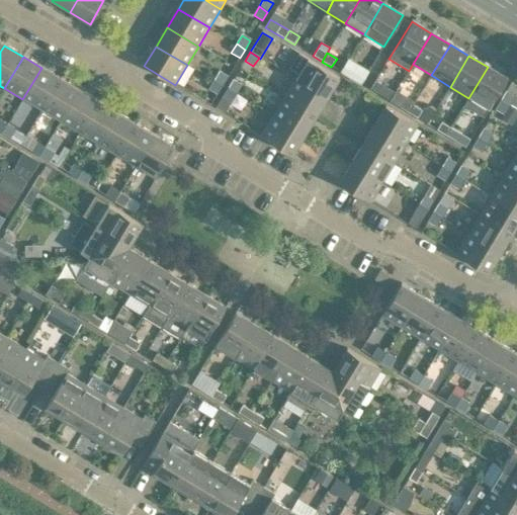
[(360,85),(369,71),(349,59),(341,73),(360,85)]
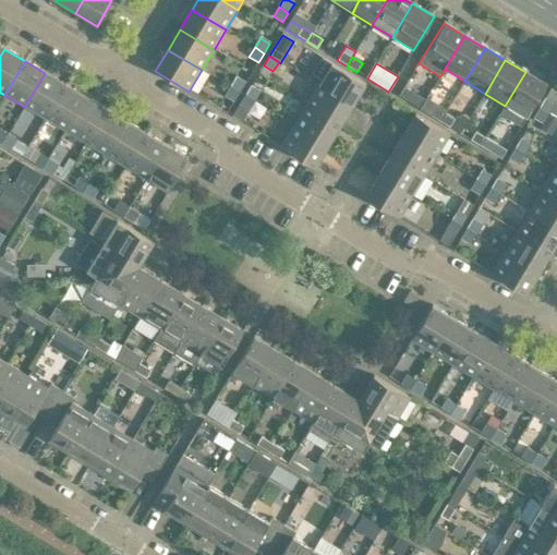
[(365,85),(331,64),(318,86),(352,106),(365,85)]
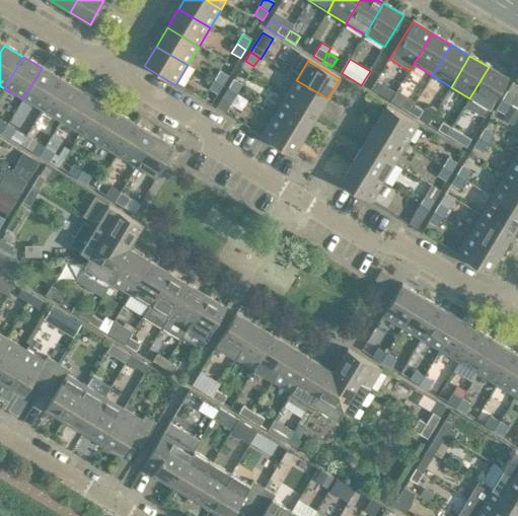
[(484,119),(508,79),(489,67),(469,98),(464,106),(484,119)]
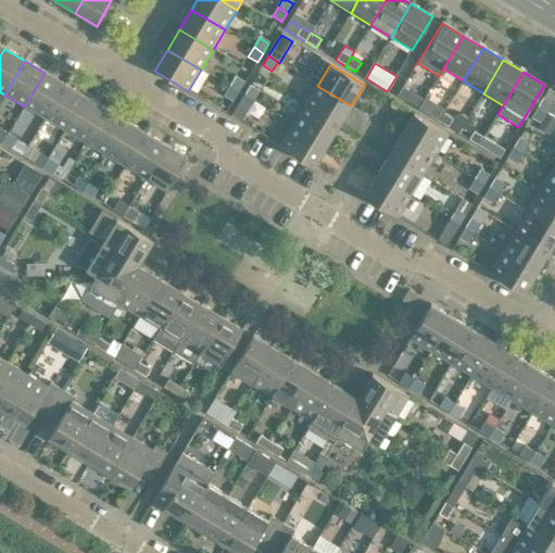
[(45,120),(65,85),(45,73),(24,107),(45,120)]
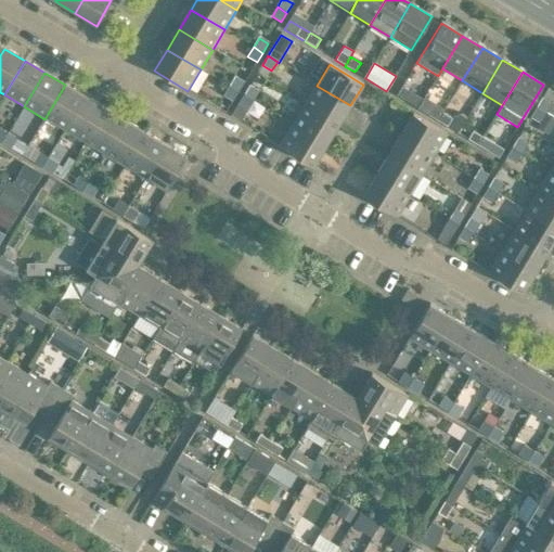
[(244,84),(235,78),(229,87),(239,92),(244,84)]
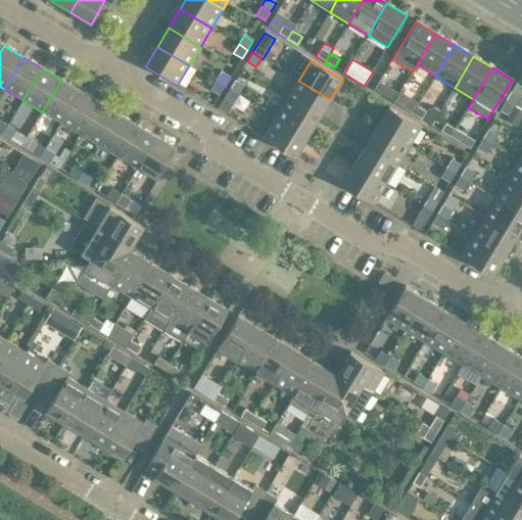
[(60,124),(80,92),(61,80),(42,112),(60,124)]
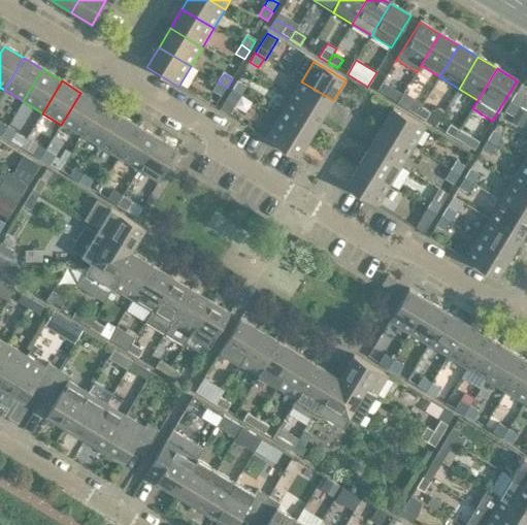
[(290,100),(322,120),(333,100),(301,81),(290,100)]
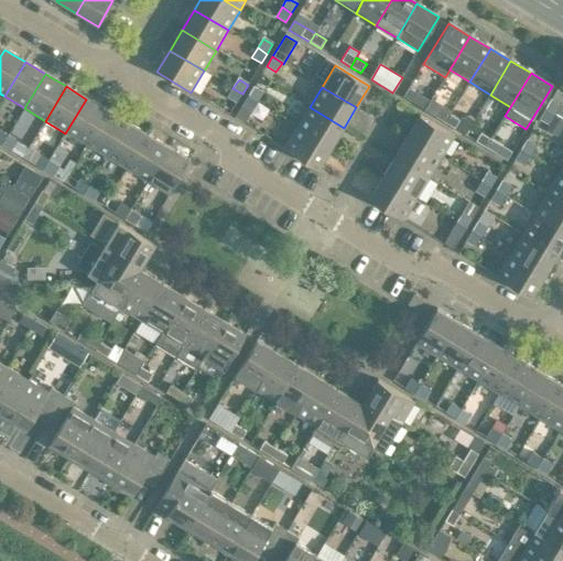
[(227,98),(236,104),(242,94),(233,88),(227,98)]
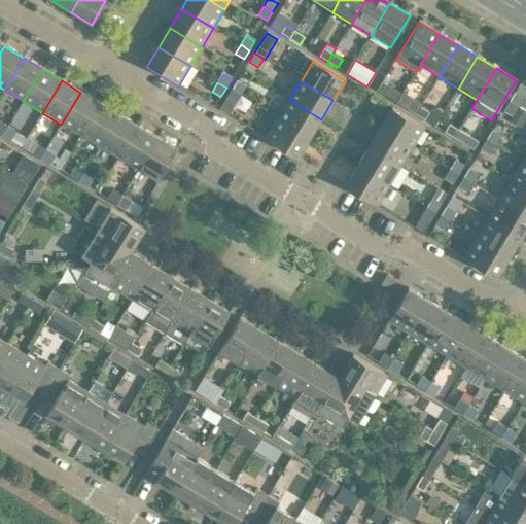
[(246,88),(237,82),(232,91),(240,96),(246,88)]
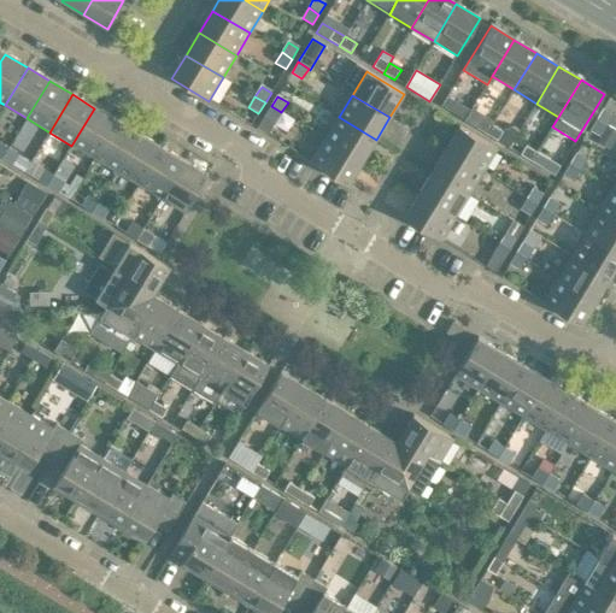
[(446,99),(440,108),(451,115),(457,106),(446,99)]
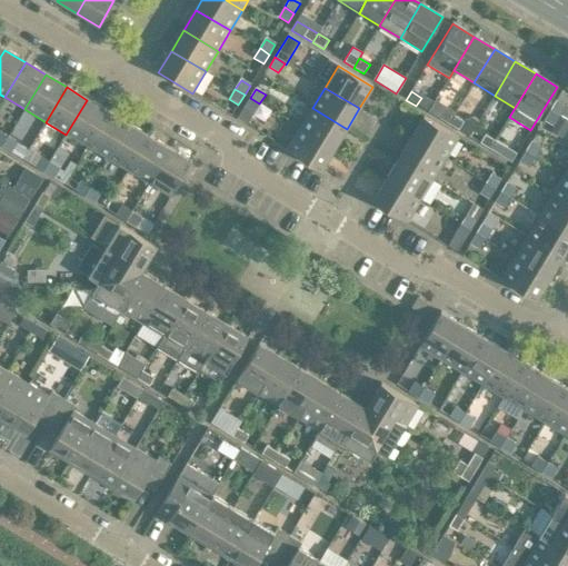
[(245,108),(253,113),(259,103),(250,98),(245,108)]
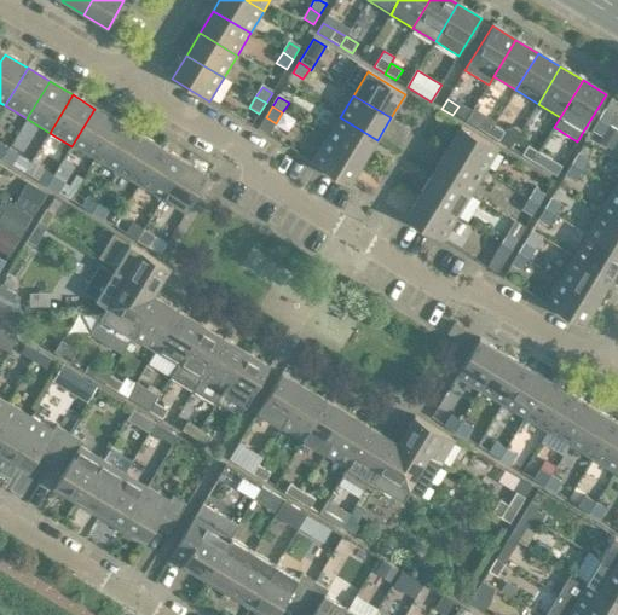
[(458,106),(452,115),(466,122),(471,114),(458,106)]
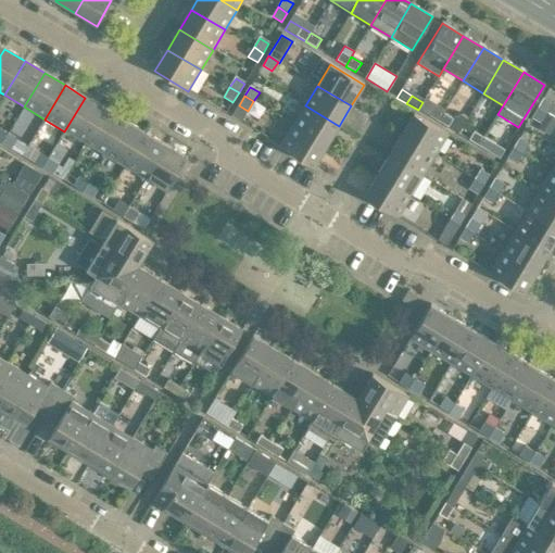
[(85,98),(64,132),(85,143),(105,110),(85,98)]
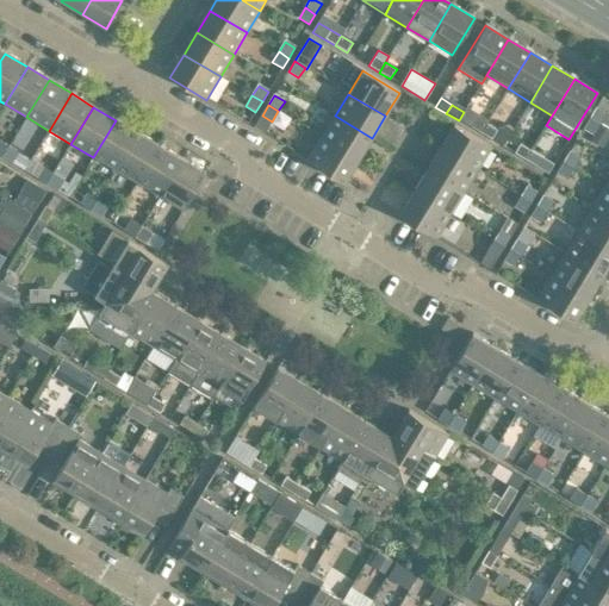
[(604,114),(596,110),(590,119),(598,125),(604,114)]
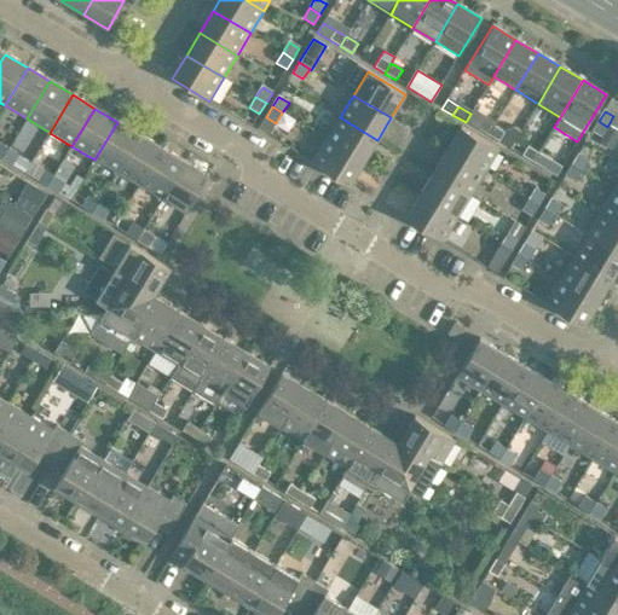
[(481,121),(477,129),(487,135),(492,127),(496,123),(485,116),(481,121)]
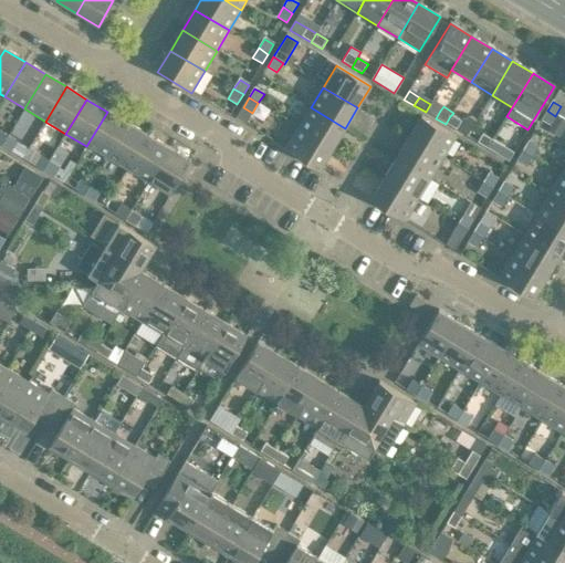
[(345,128),(311,107),(297,128),(333,148),(345,128)]
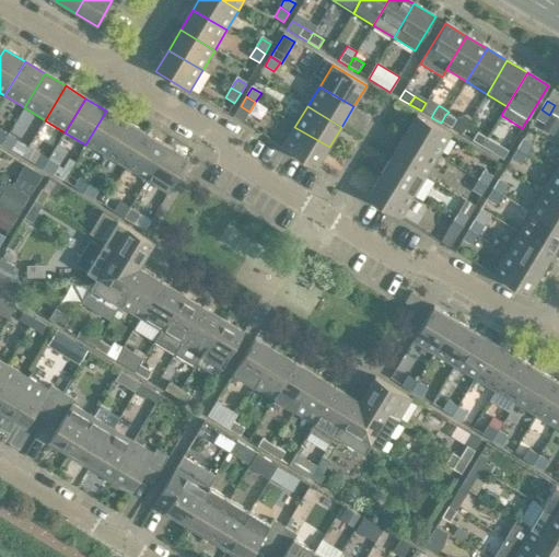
[(535,119),(544,124),(542,127),(552,134),(558,123),(558,120),(549,115),(542,109),(535,119)]
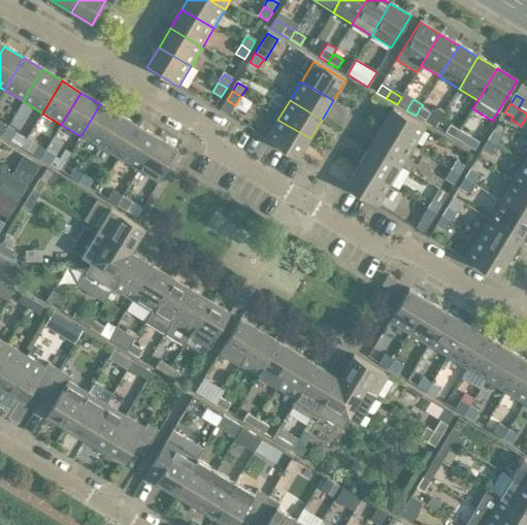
[(100,104),(80,136),(99,148),(119,116),(100,104)]
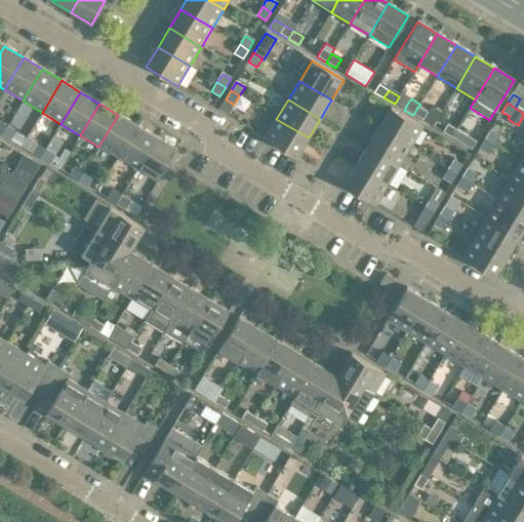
[(422,121),(427,114),(417,108),(413,115),(422,121)]
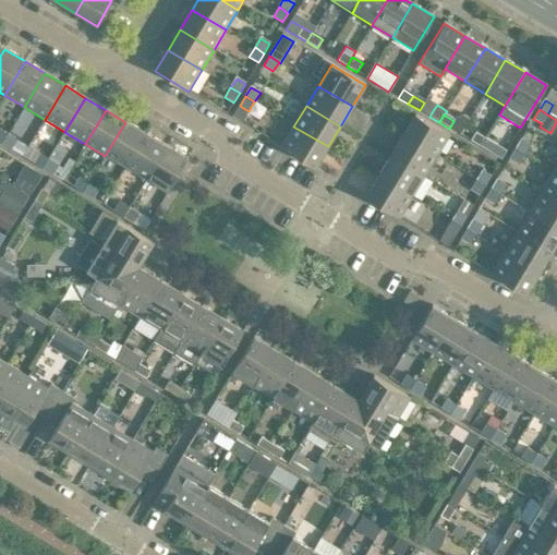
[(449,136),(415,116),(402,136),(436,157),(449,136)]
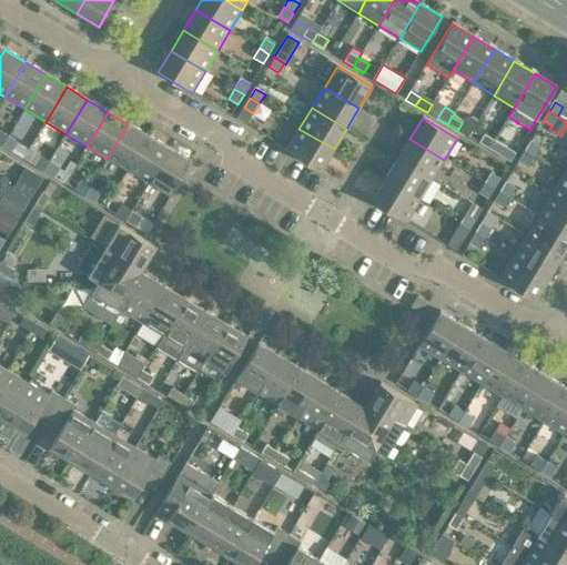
[(128,124),(107,159),(128,171),(149,137),(128,124)]
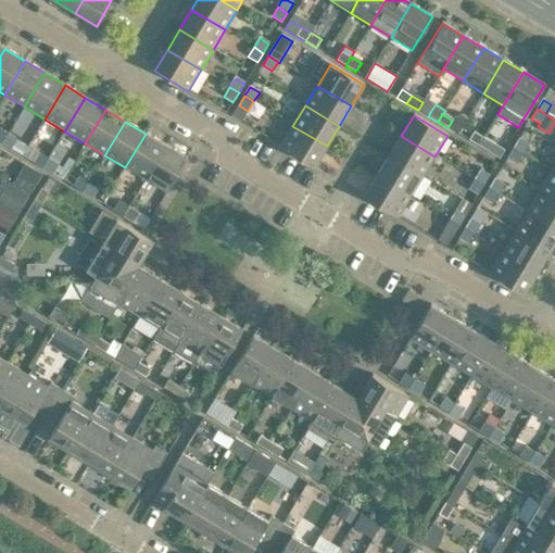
[(280,147),(314,167),(327,146),(292,126),(280,147)]
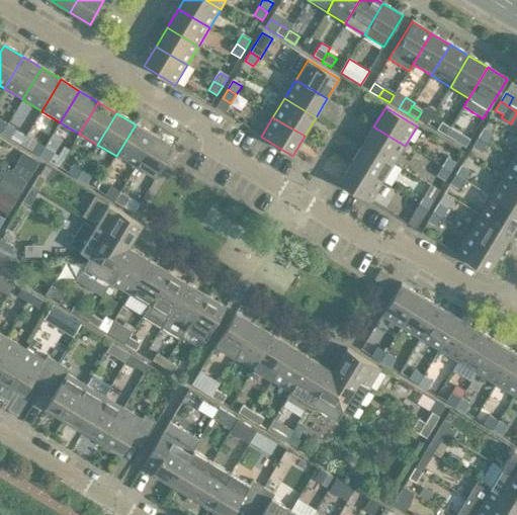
[(440,123),(436,131),(445,137),(449,130),(440,123)]
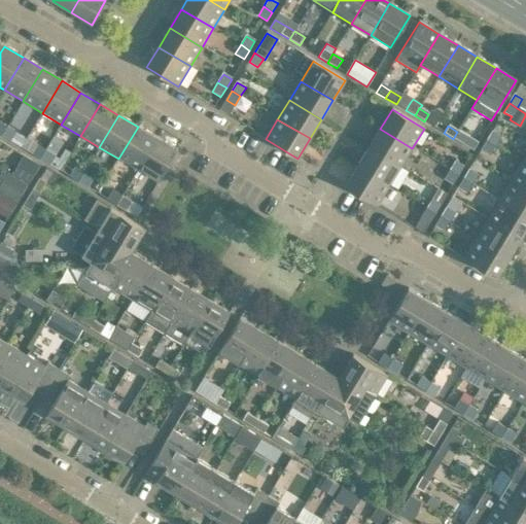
[(138,127),(118,159),(137,171),(156,138),(138,127)]
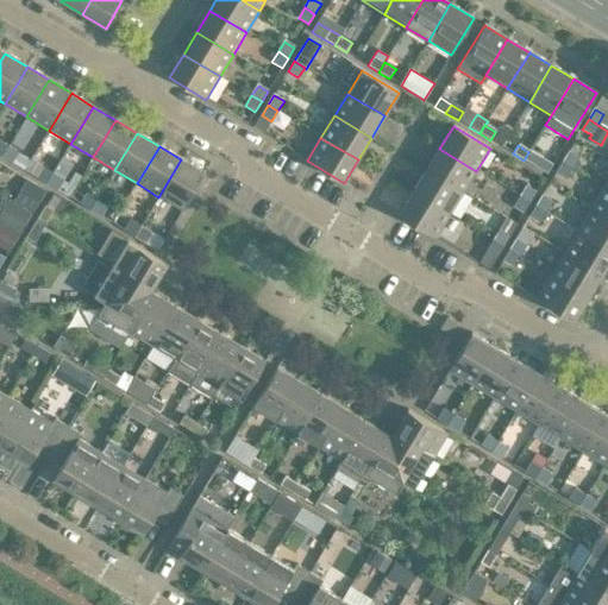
[(8,147),(2,158),(24,171),(30,161),(8,147)]
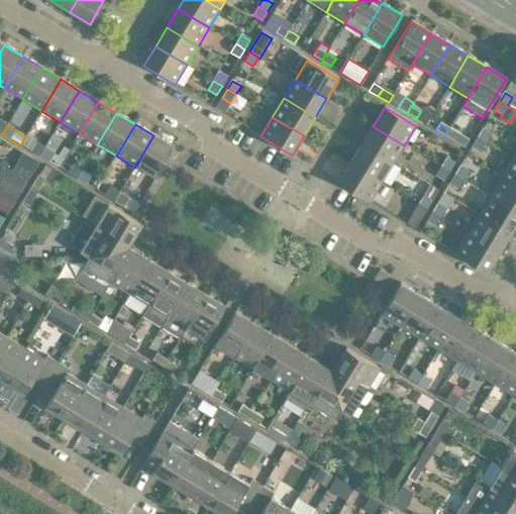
[(362,145),(393,165),(404,145),(373,126),(362,145)]
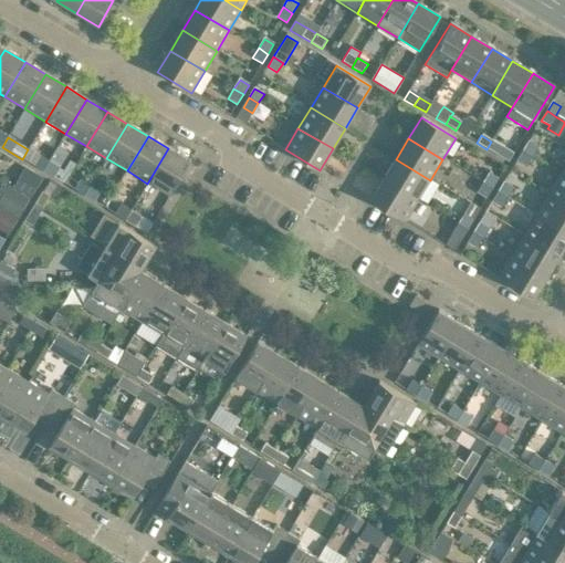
[(497,155),(501,147),(491,142),(487,149),(497,155)]
